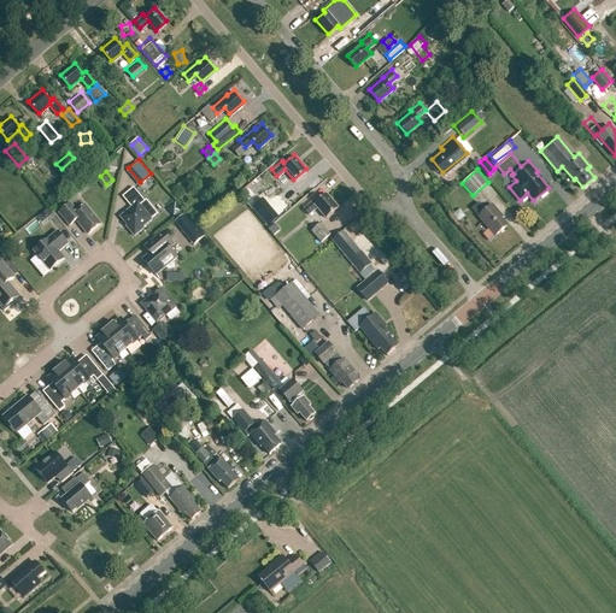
[(133,184),(122,194),(130,205),(119,214),(127,223),(127,224),(134,234),(142,225),(141,225),(151,217),(139,204),(145,199),(133,184)]
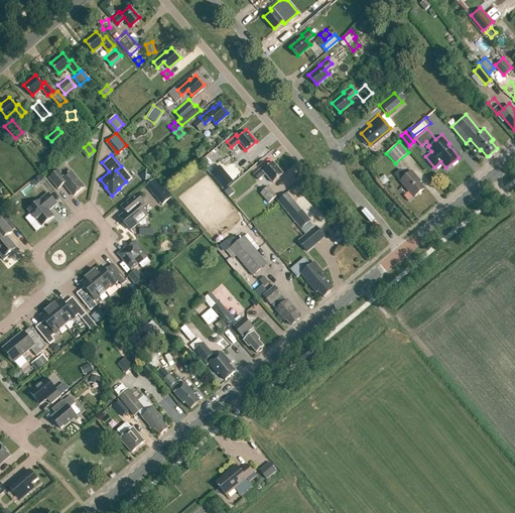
[(189,155),(183,160),(188,166),(195,161),(189,155)]
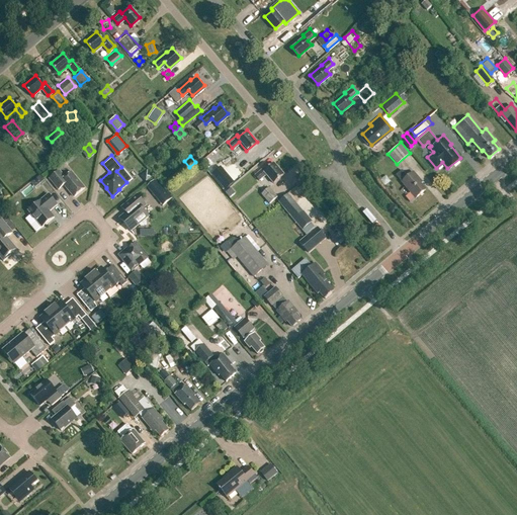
[(253,173),(258,178),(265,172),(273,181),(283,173),(283,172),(273,161),(264,168),(262,166),(253,173)]
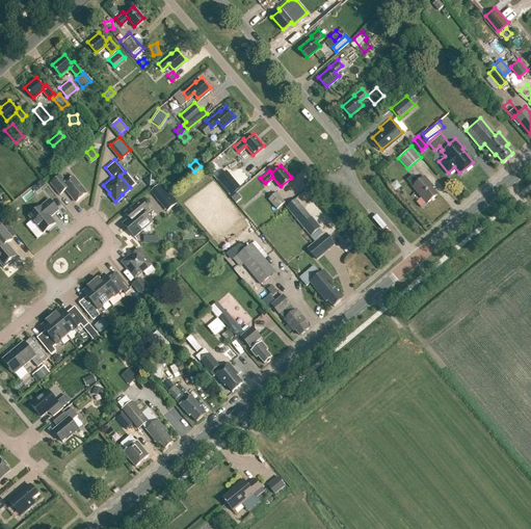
[(73,175),(65,180),(60,173),(50,181),(59,192),(65,187),(75,200),(86,191),(73,175)]
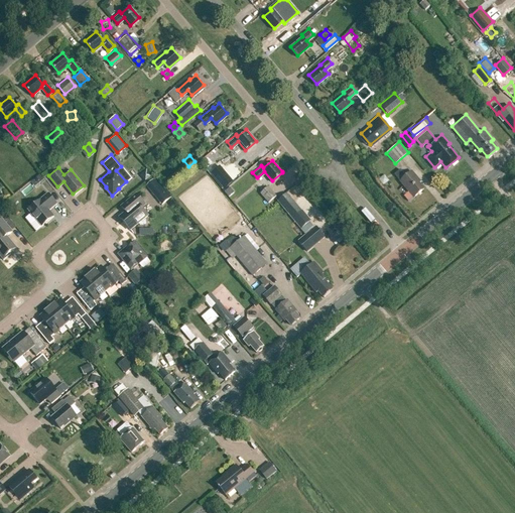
[(399,179),(413,196),(423,186),(415,177),(416,175),(411,169),(399,179)]
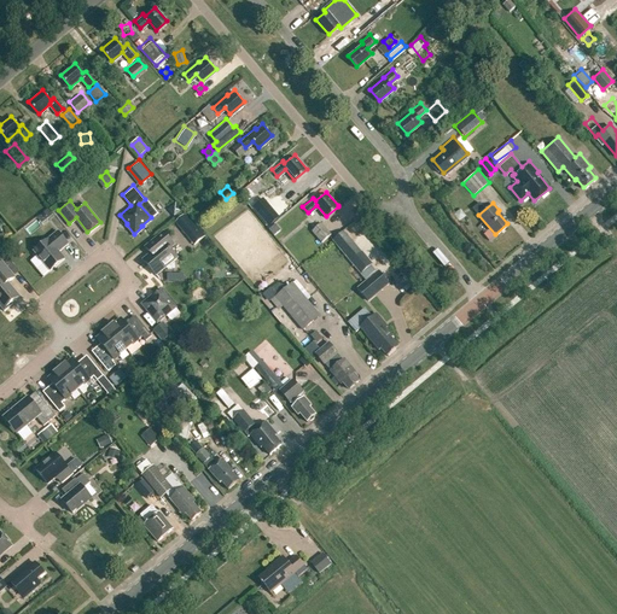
[(47,205),(42,210),(47,216),(52,211),(47,205)]
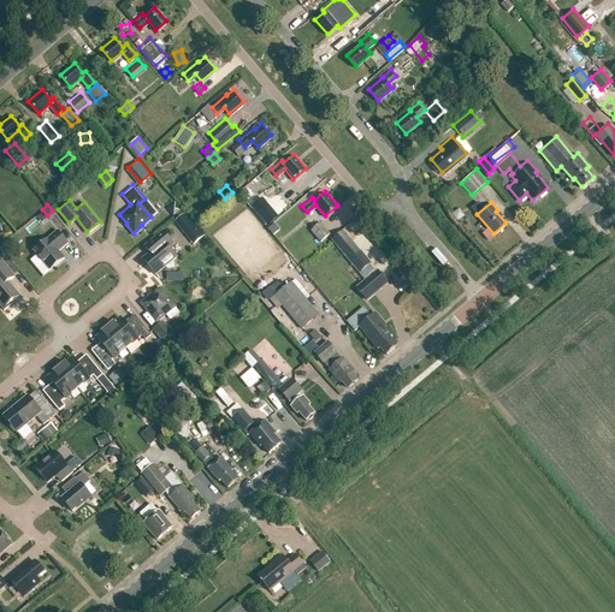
[(173,220),(183,231),(194,221),(185,211),(173,220)]
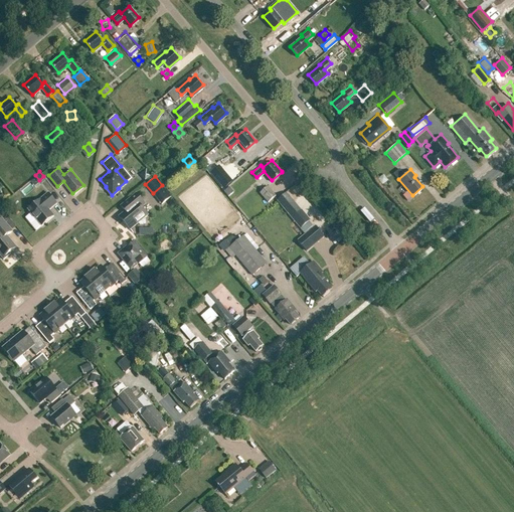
[(260,189),(267,199),(275,192),(268,183),(260,189)]
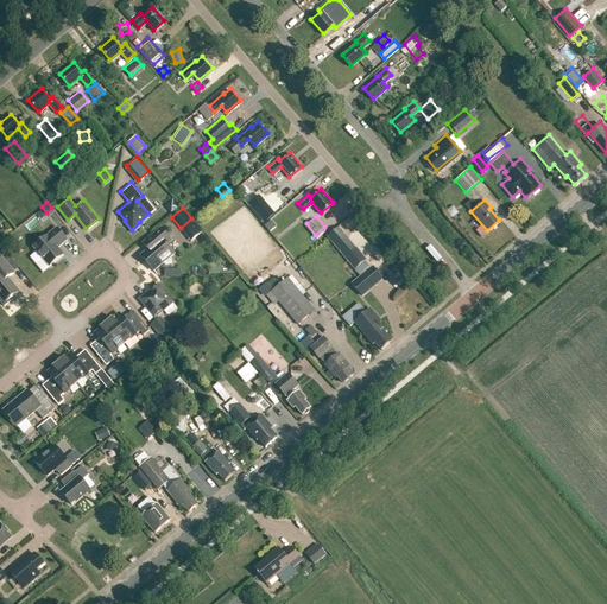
[(339,220),(328,230),(358,262),(370,252),(339,220)]
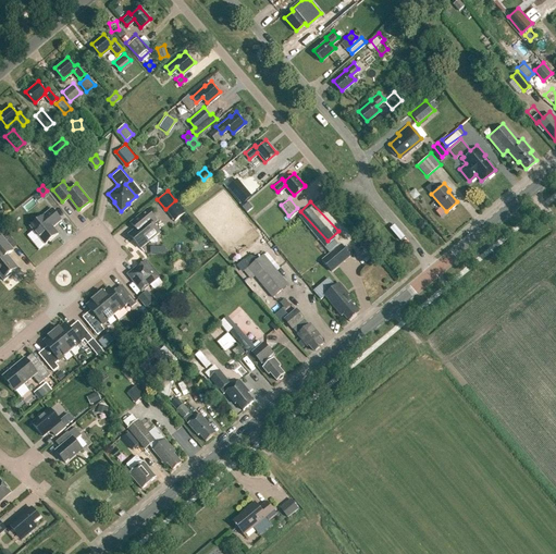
[(52,224),(61,218),(51,207),(29,224),(45,242),(58,232),(52,224)]
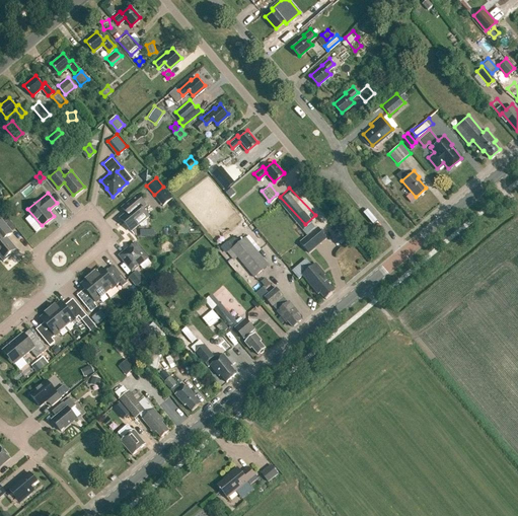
[(122,206),(126,211),(120,216),(130,229),(148,214),(141,207),(145,204),(137,193),(122,206)]
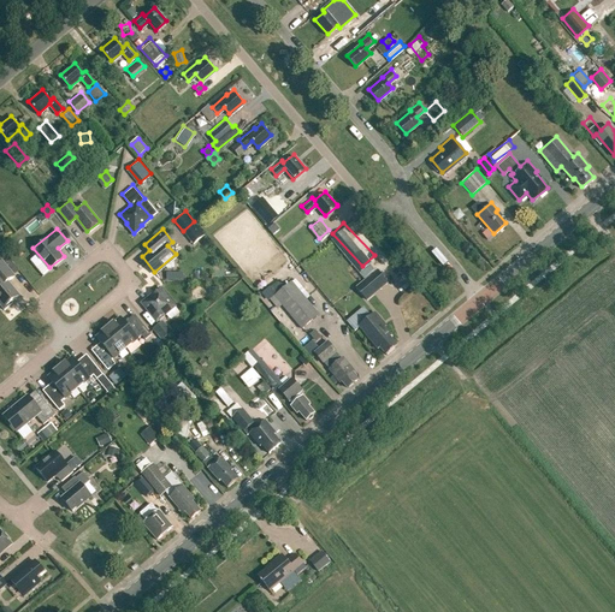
[(276,247),(267,251),(273,262),(270,265),(275,274),(288,267),(276,247)]
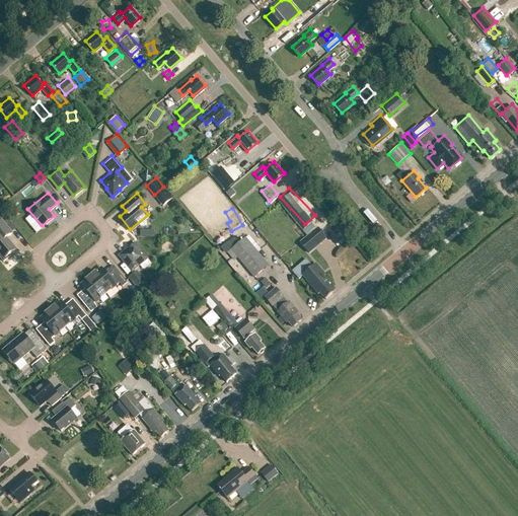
[(6,235),(11,230),(1,218),(0,219),(0,255),(3,260),(9,253),(9,252),(15,247),(6,235)]
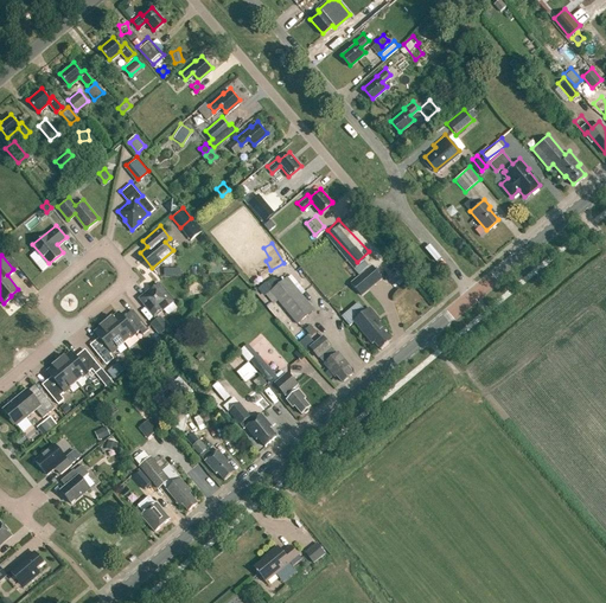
[(362,294),(382,277),(371,264),(350,281),(362,294)]
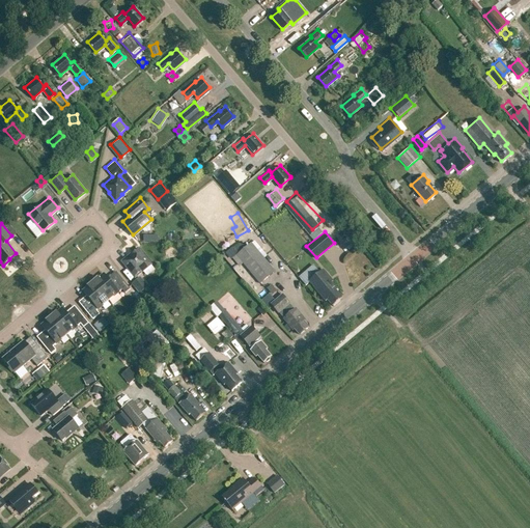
[(235,253),(258,282),(274,270),(250,241),(235,253)]
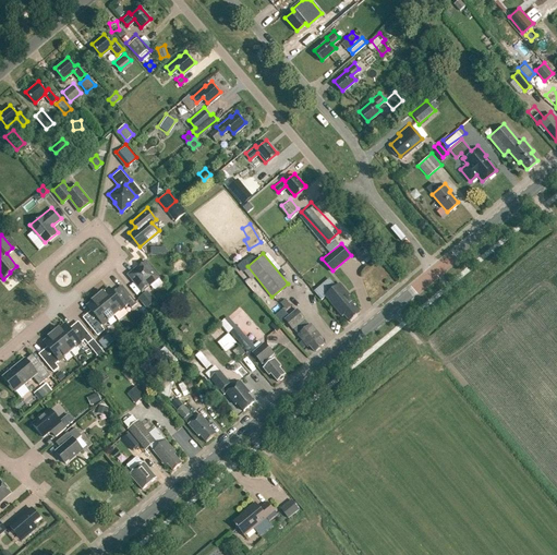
[(242,270),(247,266),(252,262),(246,255),(237,264),(242,270)]
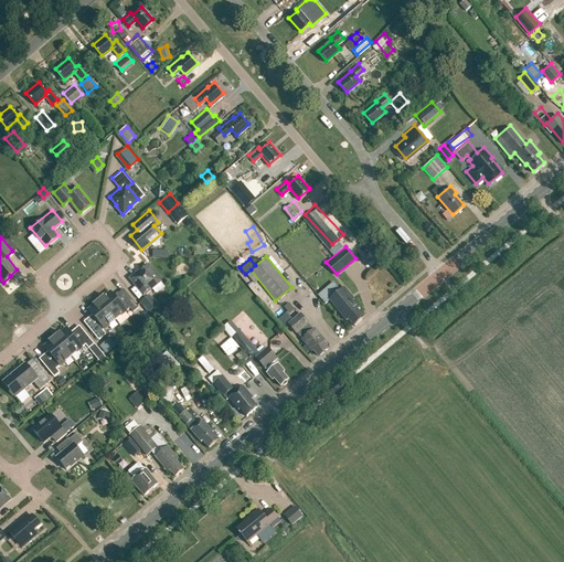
[(146,262),(129,276),(142,293),(160,279),(146,262)]
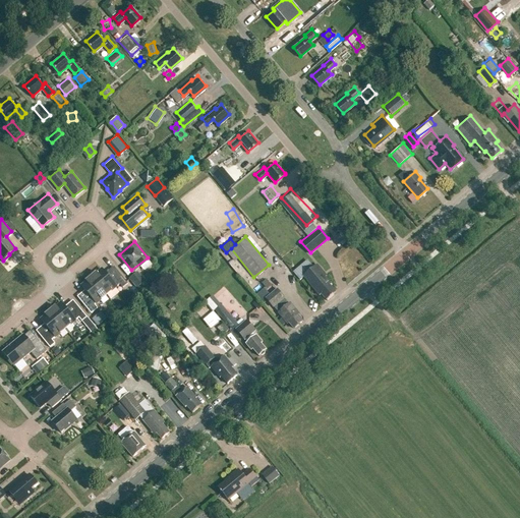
[(316,263),(303,274),(319,293),(321,291),(327,298),(335,291),(329,283),(330,282),(324,275),(326,273),(316,263)]
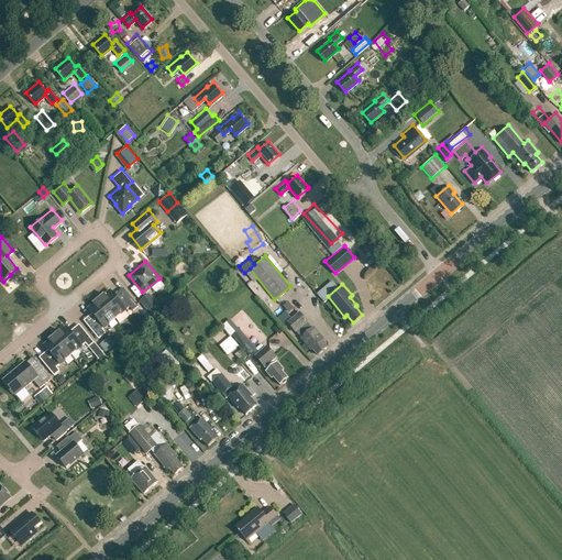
[(98,297),(114,317),(129,305),(132,308),(138,304),(129,294),(120,302),(109,288),(98,297)]
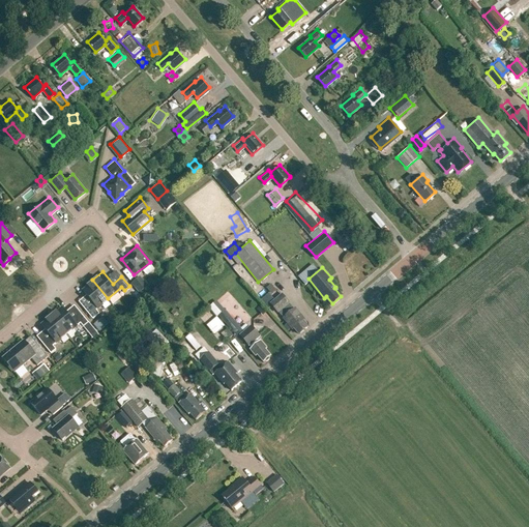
[(148,284),(140,274),(131,281),(139,291),(148,284)]
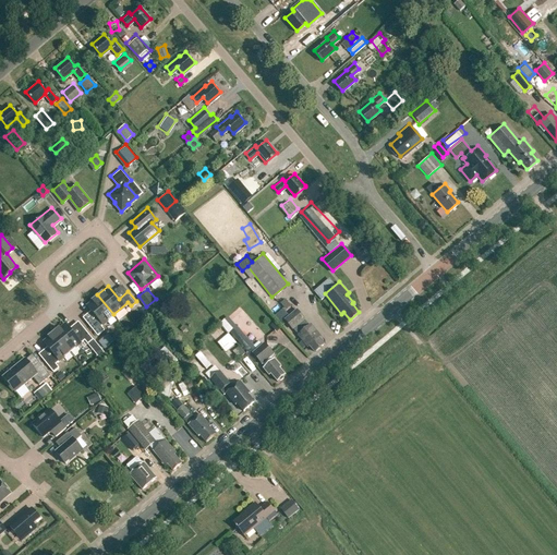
[(88,324),(96,334),(101,329),(99,326),(113,314),(97,294),(86,303),(97,316),(88,324)]
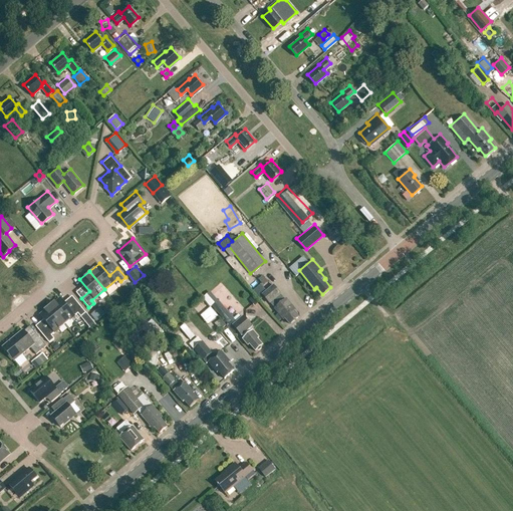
[(262,279),(256,285),(261,289),(267,283),(262,279)]
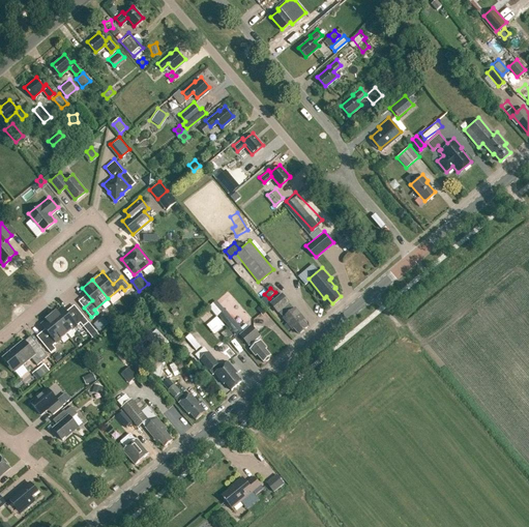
[(301,319),(302,316),(294,305),(292,308),(287,301),(288,300),(281,292),(270,301),(276,310),(277,309),(292,326),(293,325),(298,331),(306,324),(301,319)]
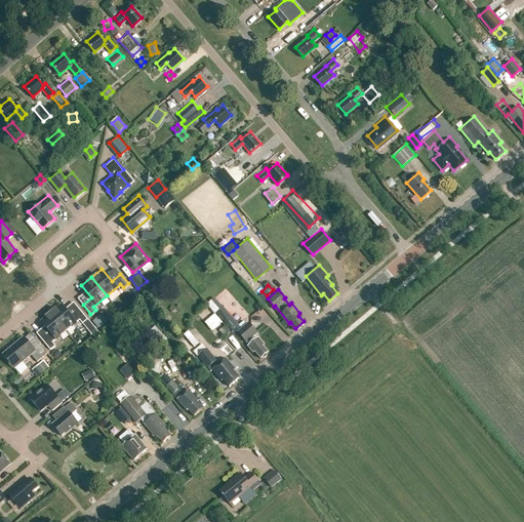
[(254,350),(260,356),(268,350),(260,343),(262,340),(257,335),(254,337),(252,334),(256,331),(248,321),(241,327),(224,309),(225,308),(223,305),(224,304),(219,298),(218,299),(216,298),(209,305),(234,333),(238,330),(248,343),(247,344),(253,351),(254,350)]
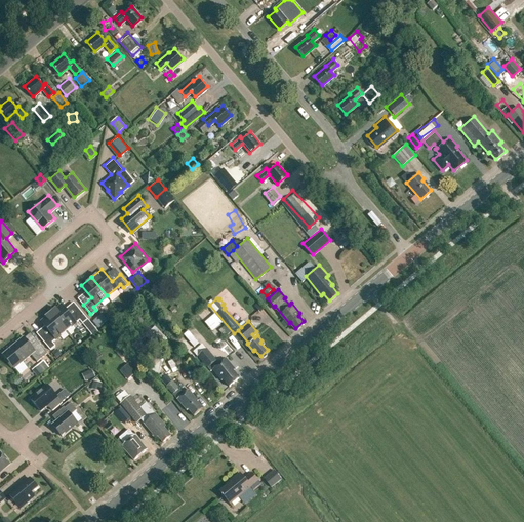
[(195,309),(207,324),(217,316),(204,300),(195,309)]
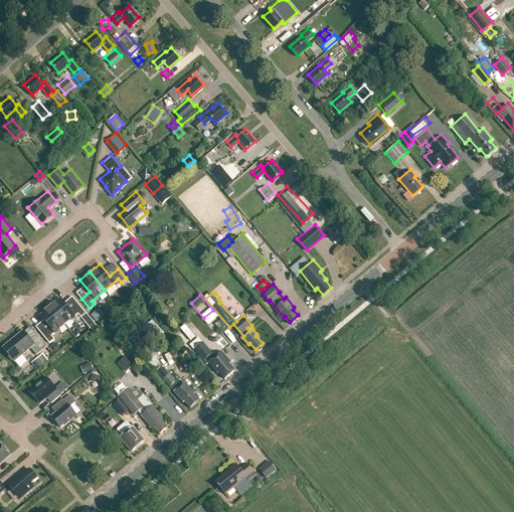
[(49,305),(64,323),(77,312),(80,315),(86,311),(77,302),(69,309),(59,297),(49,305)]
